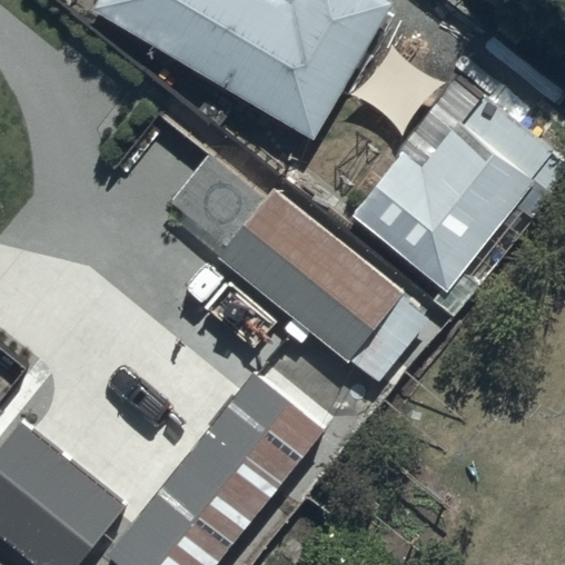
[(318,141),(398,3),(394,0),(294,0),(294,1),(291,0),(109,0),(131,13),(124,28),(318,141)]
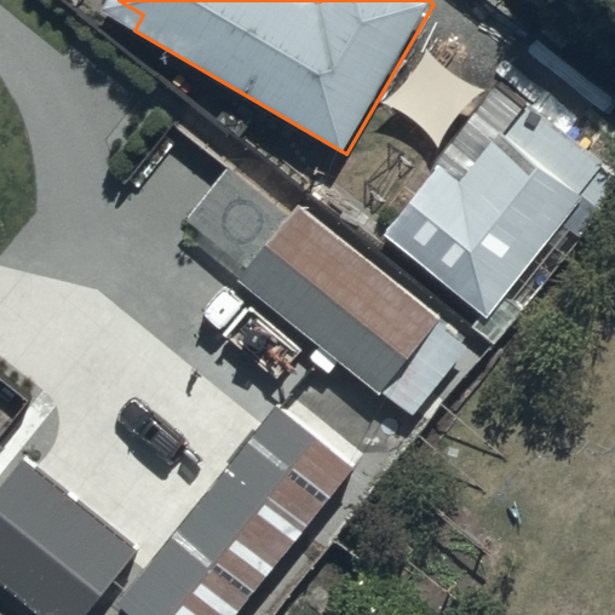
[(489,317),(601,161),(529,102),(505,132),(499,127),(460,176),(441,160),(379,237),(489,317)]
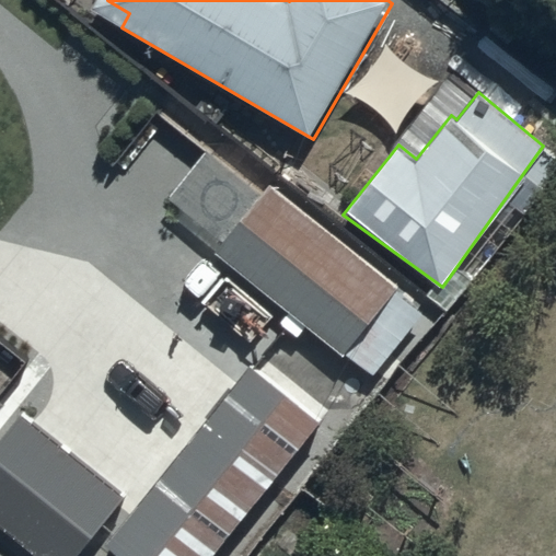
[(428,310),(267,182),(213,250),(287,309),(276,323),(296,339),(307,325),(372,379),(428,310)]
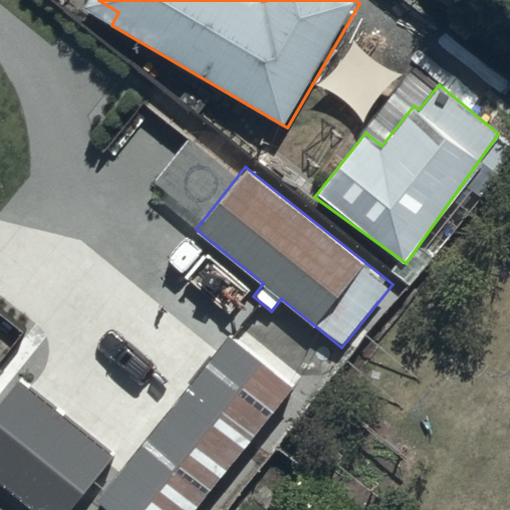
[(196,509),(295,384),(230,331),(98,499),(111,509),(196,509)]
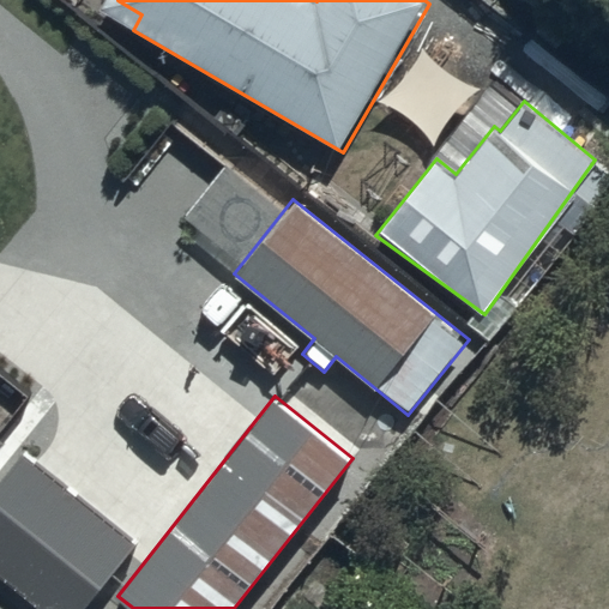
[(0,456),(11,444),(0,434),(0,456)]
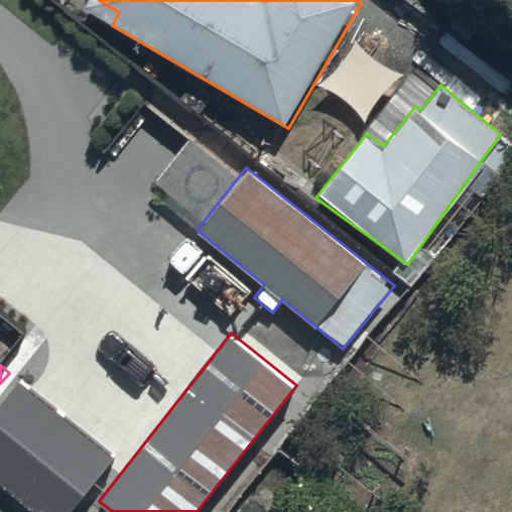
[(74,511),(116,458),(18,379),(0,402),(0,488),(30,511),(74,511)]
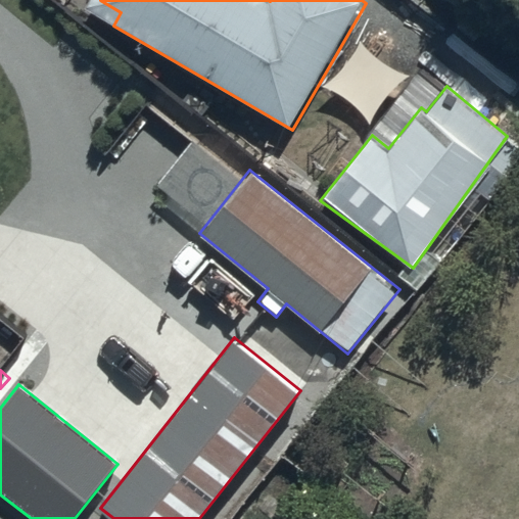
All buildings are outlined.
